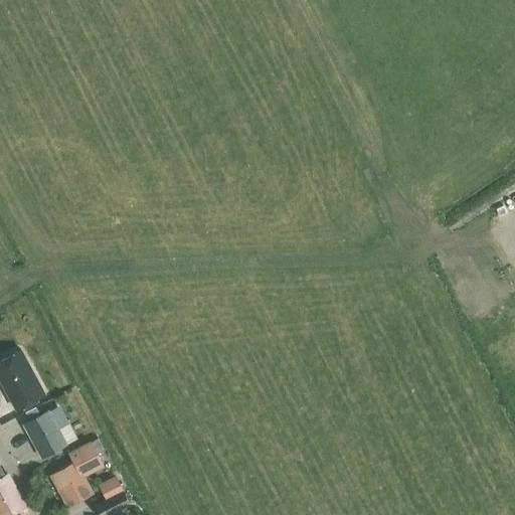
[(0,357),(0,375),(16,405),(44,390),(20,346),(0,357)]
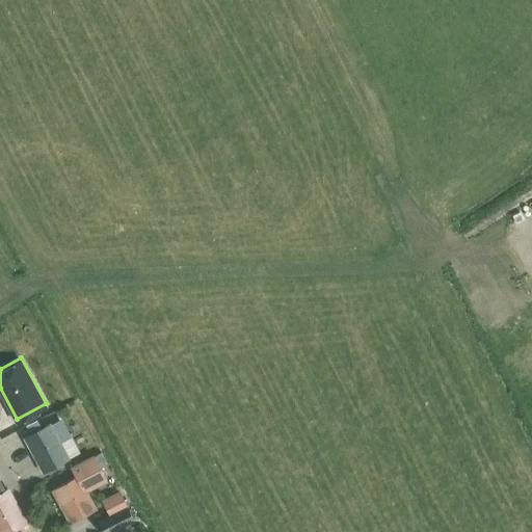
[(51,424),(26,436),(44,471),(69,458),(58,440),(65,436),(61,428),(56,430),(54,427),(53,428),(51,424)]
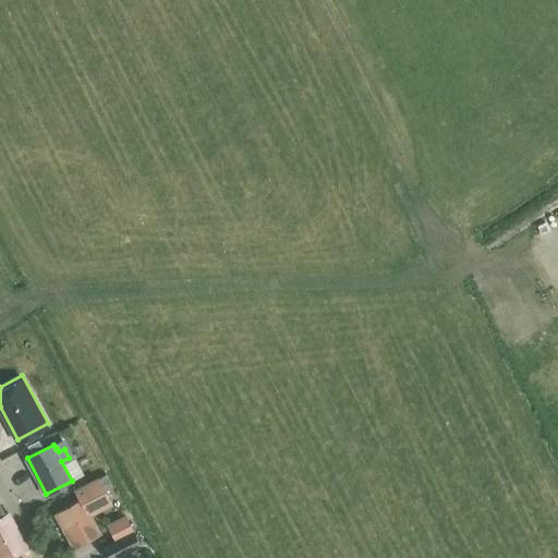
[(72,547),(99,535),(101,533),(92,514),(112,505),(98,475),(73,488),(80,500),(56,512),(72,547)]
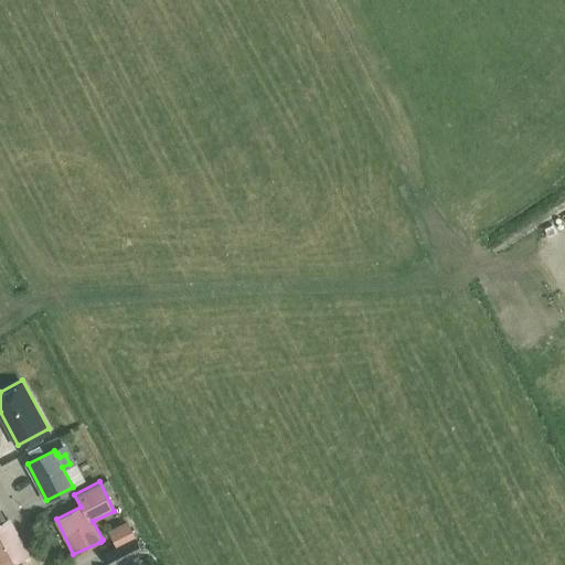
[(115,541),(134,532),(126,518),(107,528),(115,541)]
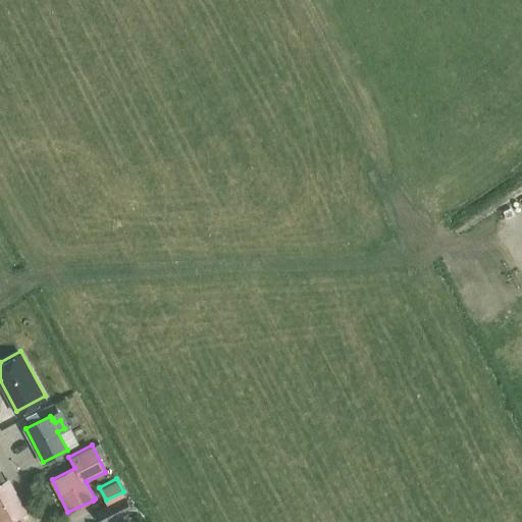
[(9,521),(24,515),(6,480),(0,483),(0,521),(9,521)]
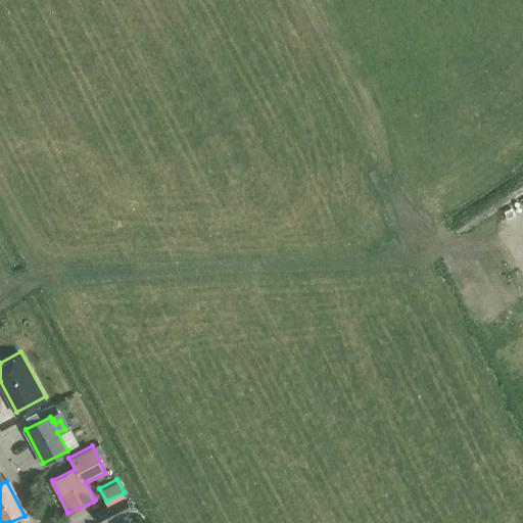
[(125,497),(96,512),(101,522),(105,522),(132,510),(125,497)]
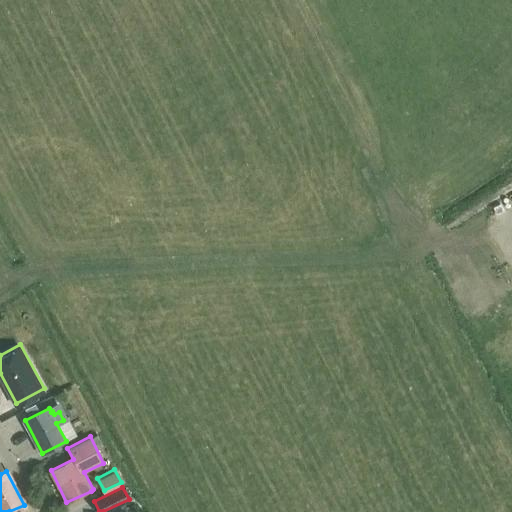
All buildings are outlined.
